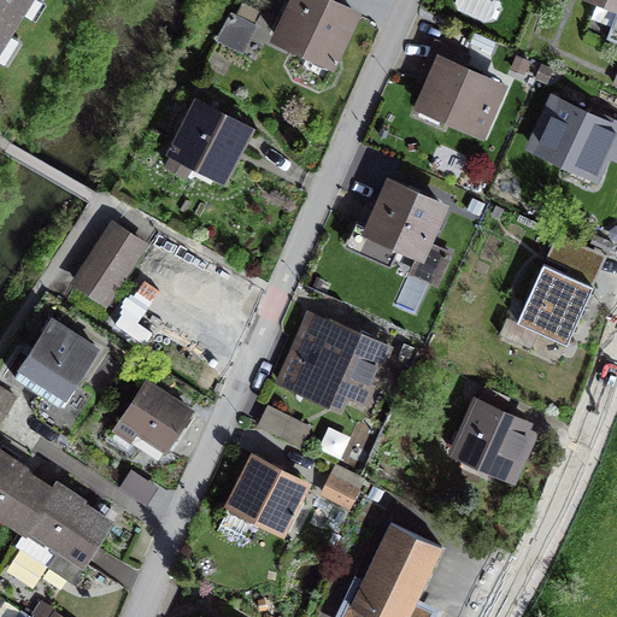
[(0,0),(0,40),(24,0),(0,0)]
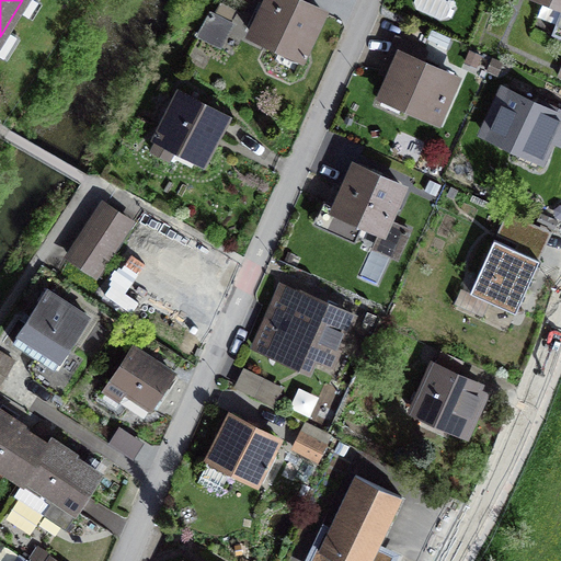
[(267,0),(251,33),(301,57),(323,12),(298,0),(267,0)]
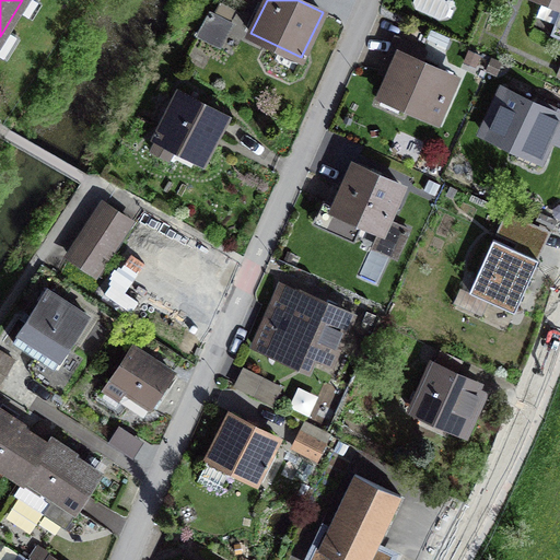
[(559,0),(545,0),(559,6),(559,11),(550,35),(559,38),(559,0)]
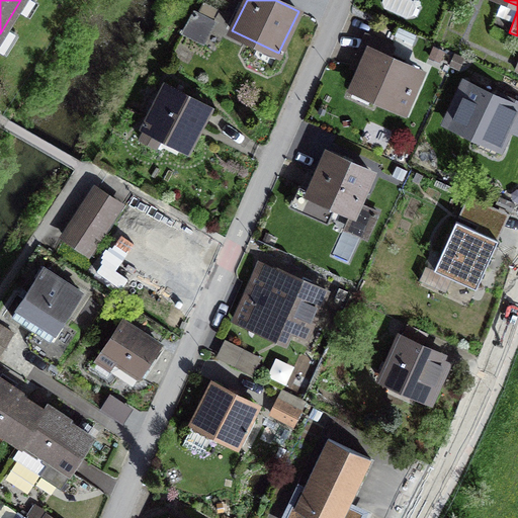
[(194,12),(184,31),(200,40),(210,21),(194,12)]
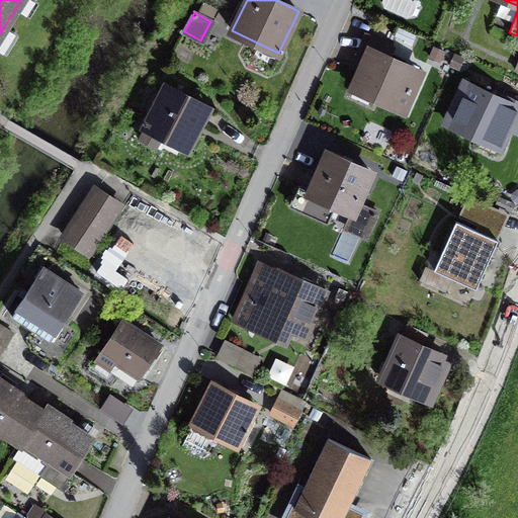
[(366,36),(357,58),(366,62),(352,95),(368,102),(371,94),(403,108),(420,72),(387,58),(393,48),(366,36)]
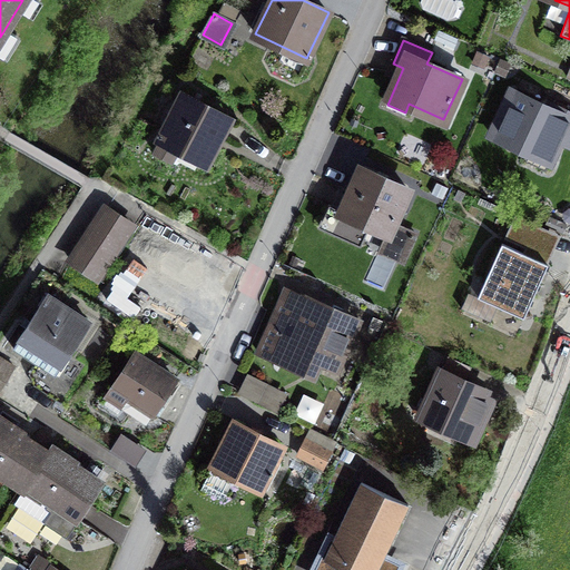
[(550,109),(511,91),(491,135),(530,153),(527,160),(546,169),(549,161),(550,163),(564,131),(569,134),(569,111),(552,104),(550,109)]
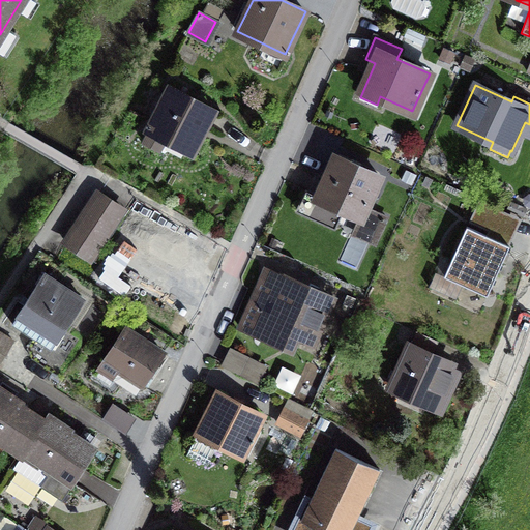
[(212,111),(171,89),(144,141),(164,151),(170,141),(192,151),(212,111)]
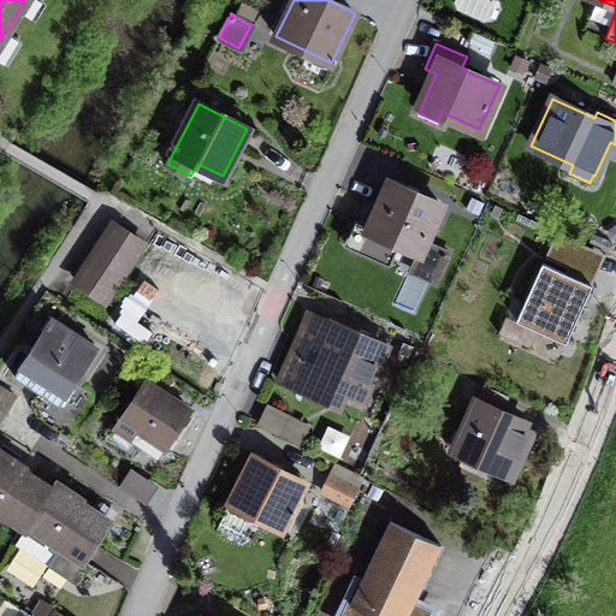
[(442,206),(390,183),(369,227),(357,221),(347,244),(389,262),(398,243),(420,253),(413,271),(430,278),(436,280),(448,253),(425,243),(442,206)]
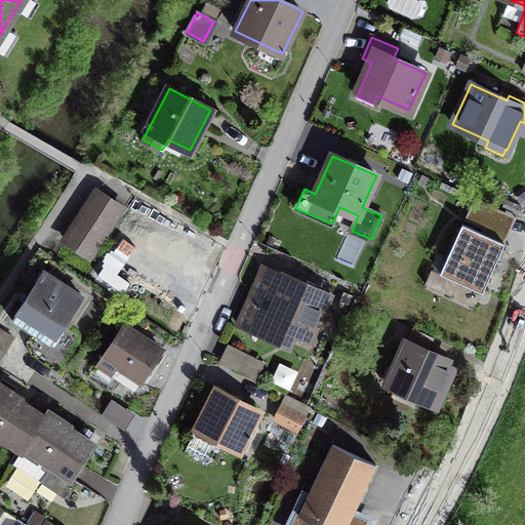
[(122,207),(98,192),(66,240),(89,255),(122,207)]
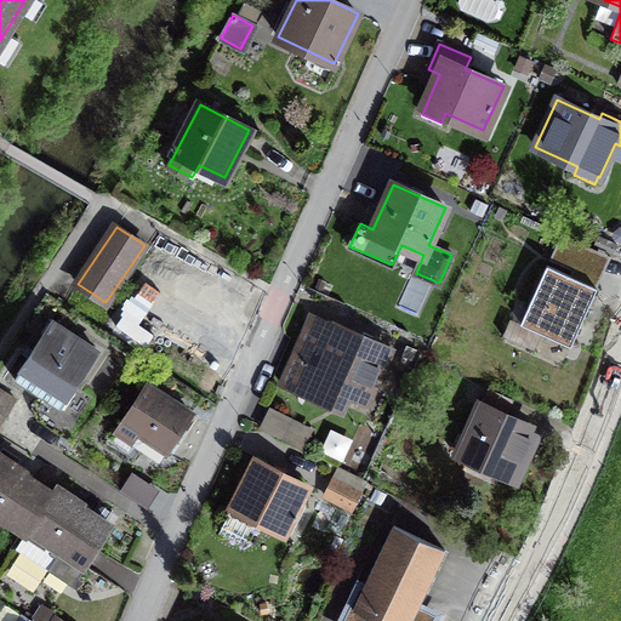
[(563,234),(551,258),(567,266),(579,241),(563,234)]
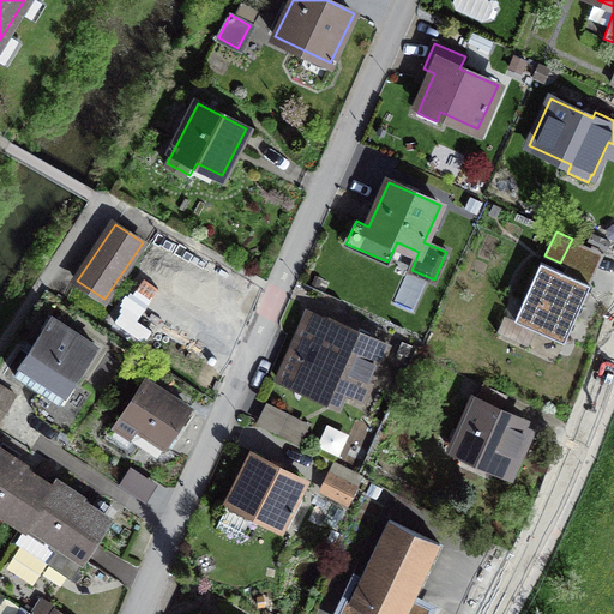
[(590,284),(540,263),(515,319),(565,342),(590,284)]
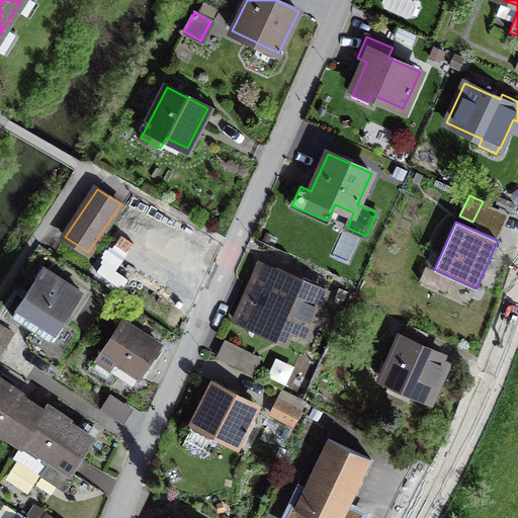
[(82,293),(44,268),(12,316),(51,341),(82,293)]
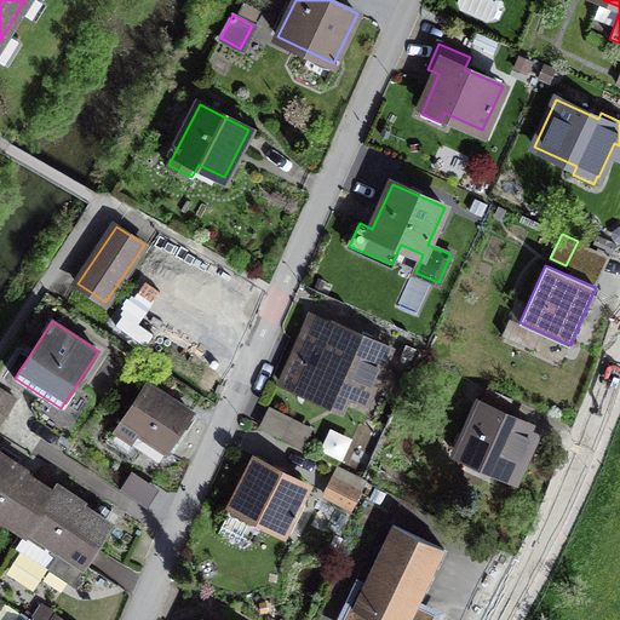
[(333,332),(308,321),(281,383),(316,397),(323,379),(366,397),(386,349),(336,327),(333,332)]
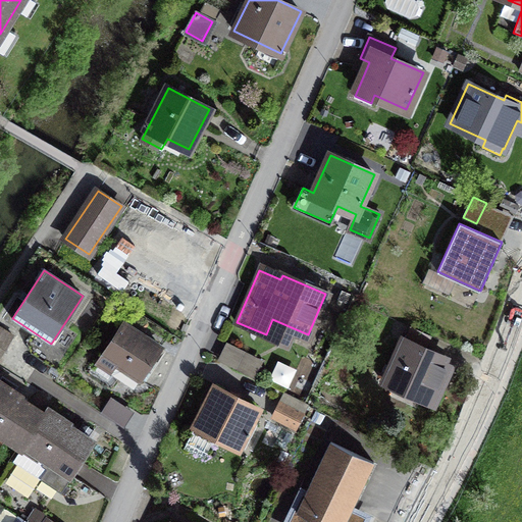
[(161,348),(123,323),(103,354),(141,378),(161,348)]
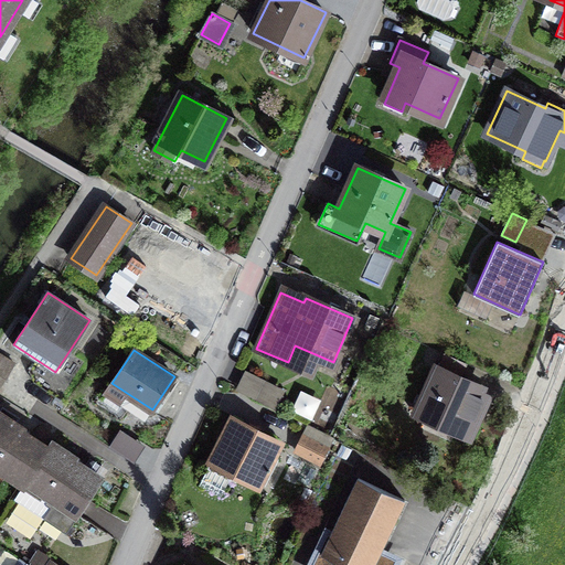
[(0,375),(3,377),(13,363),(0,354),(0,375)]
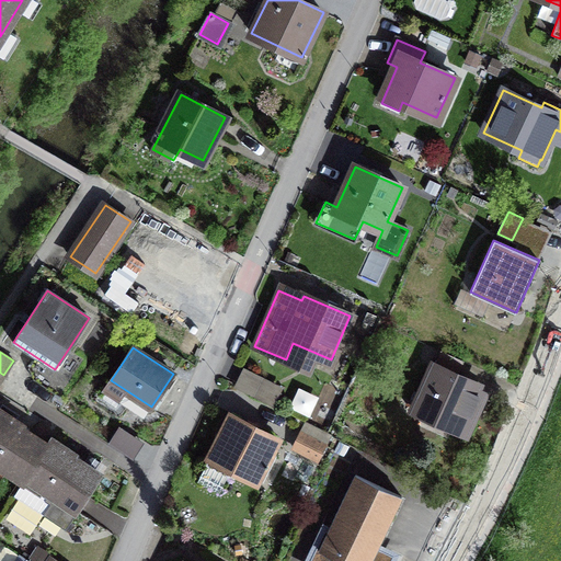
[(478,386),(434,366),(414,410),(458,430),(466,413),(474,416),(483,397),(474,393),(478,386)]
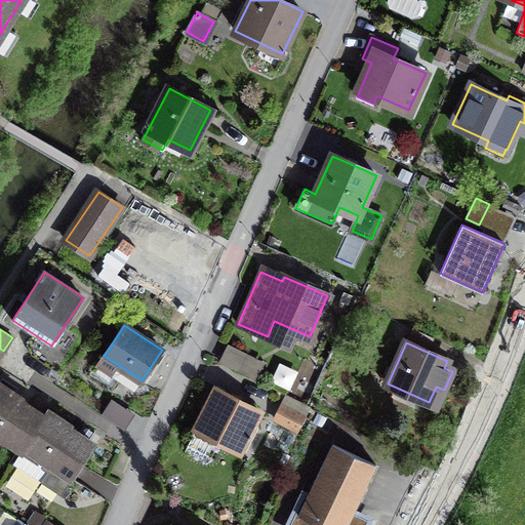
[(263,366),(226,348),(219,362),(255,379),(263,366)]
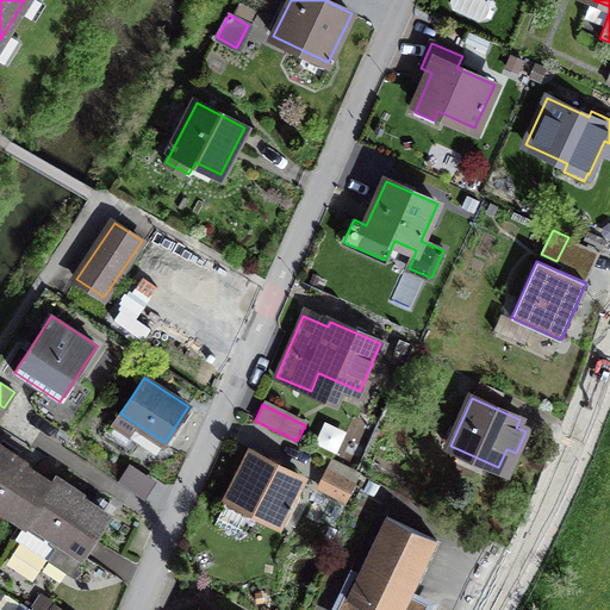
[(0,506),(25,523),(51,483),(24,465),(25,464),(0,446),(0,506)]
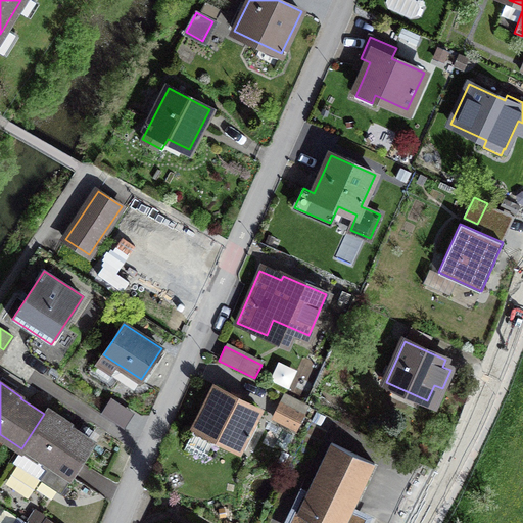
[(258,410),(216,388),(196,426),(239,447),(258,410)]
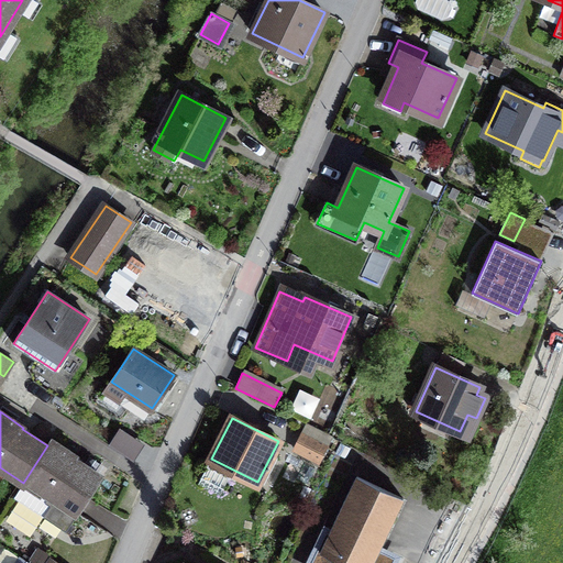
[(307,426),(295,449),(319,462),(331,438),(307,426)]
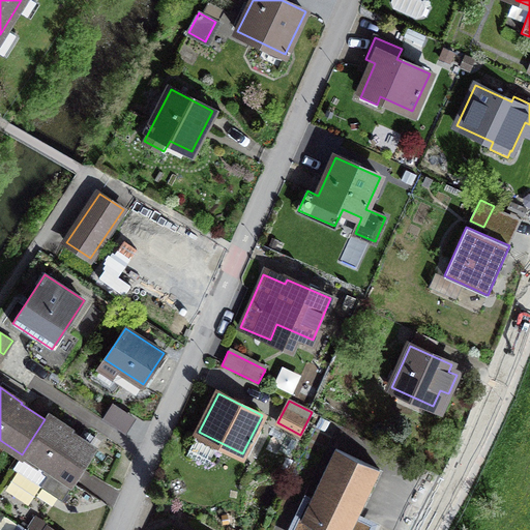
[(45,419),(22,454),(13,467),(62,499),(94,448),(69,432),(71,430),(48,415),(45,419)]
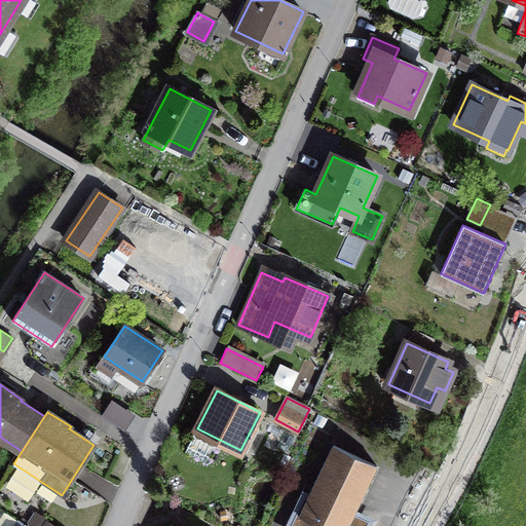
[(334,446),(294,525),(361,525),(365,520),(353,514),(377,466),(334,446)]
